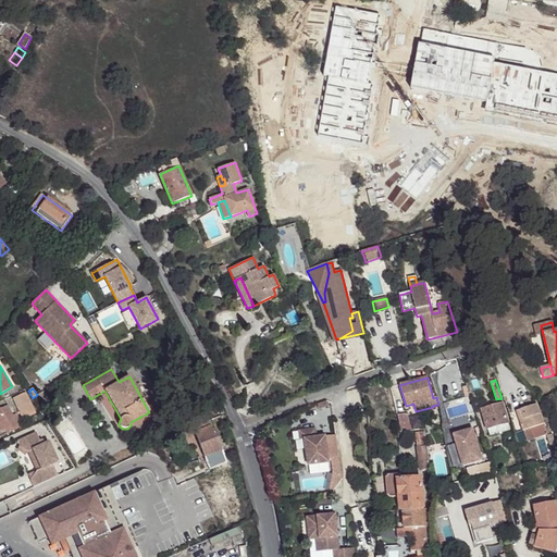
[(22,419),(36,412),(26,393),(12,399),(22,419)]
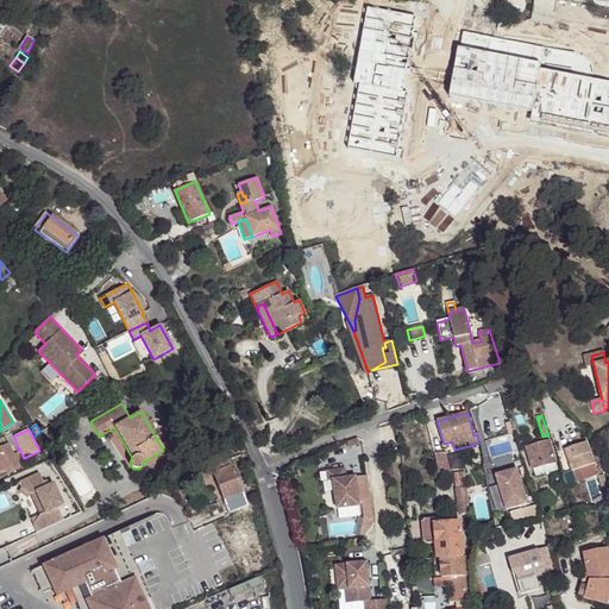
[(489,440),(494,456),(518,449),(513,432),(489,440)]
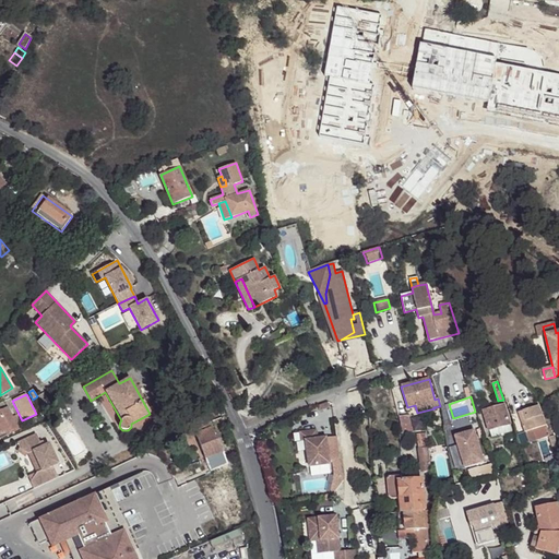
[(328,403),(318,407),(320,412),(330,407),(328,403)]
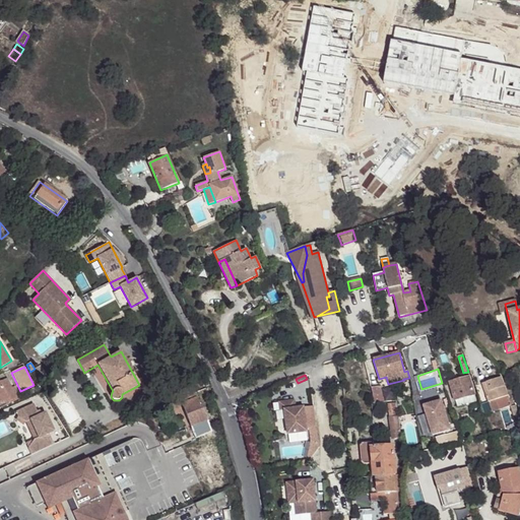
[(469,376),(449,382),(455,400),(474,395),(469,376)]
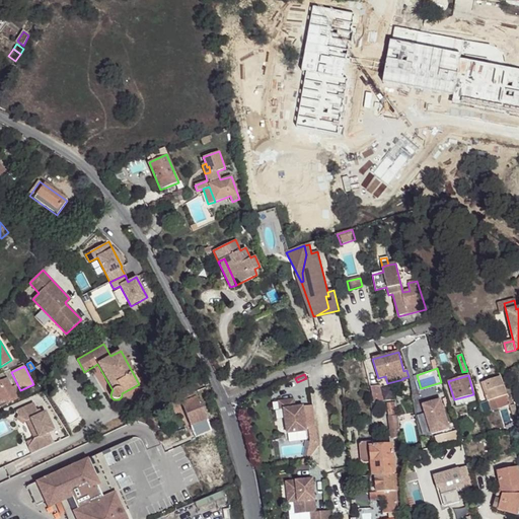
[(510,404),(500,376),(480,383),(488,401),(495,399),(498,409),(510,404)]
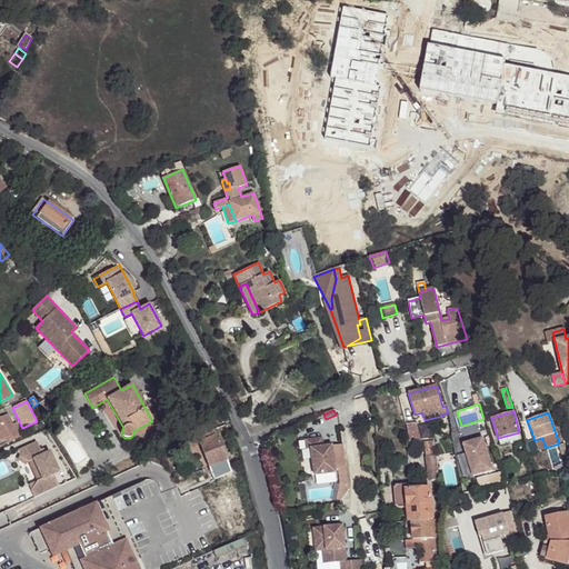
[(0,446),(22,436),(17,423),(12,425),(8,415),(0,418),(0,446)]
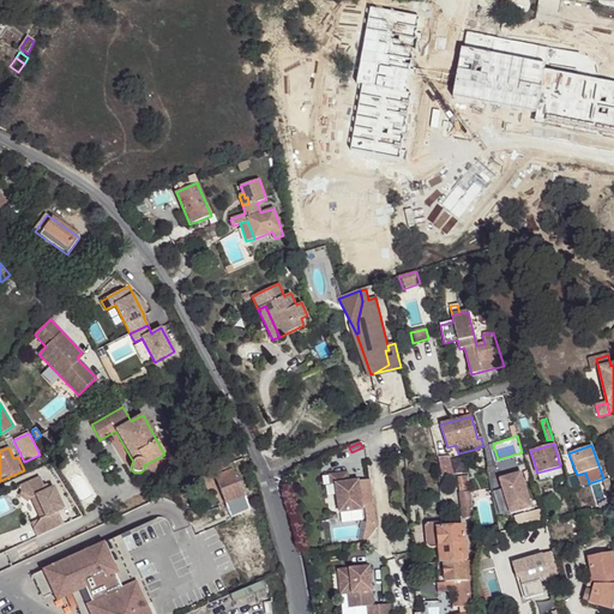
[(451,457),(439,459),(443,476),(455,474),(451,457)]
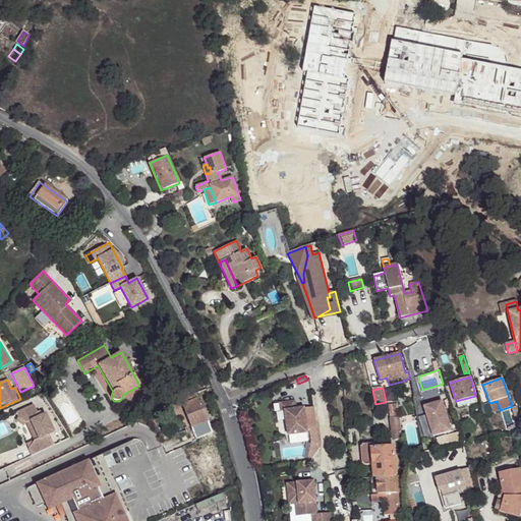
[(475,396),(456,401),(458,408),(477,402),(475,396)]
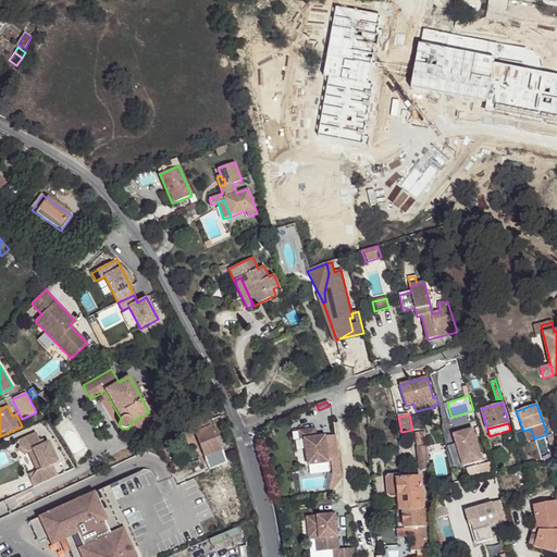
[(195,433),(209,470),(226,462),(215,436),(214,436),(210,426),(195,433)]
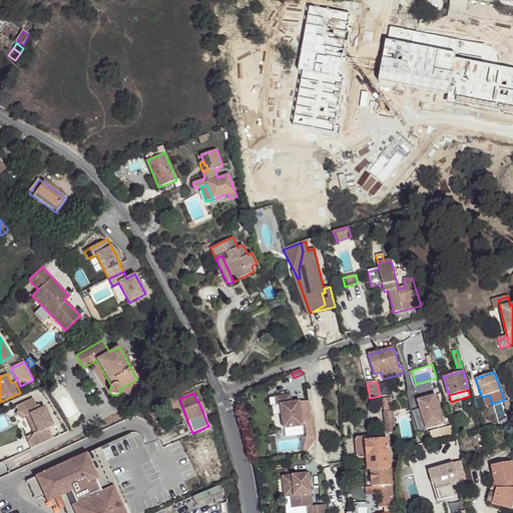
[(291,396),(276,398),(277,406),(281,405),(285,429),(303,426),(300,403),(292,404),(291,396)]
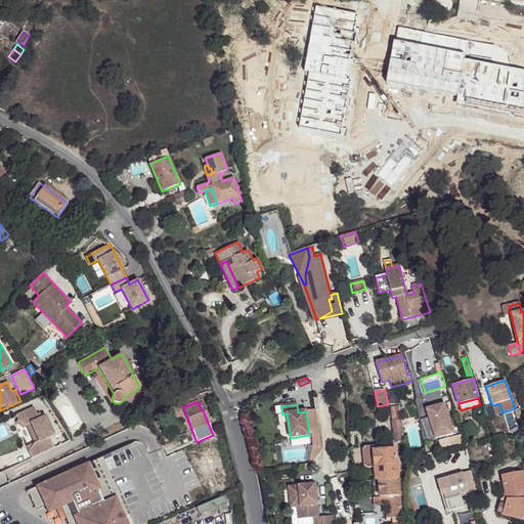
[(444,404),(427,409),(436,439),(453,433),(444,404)]
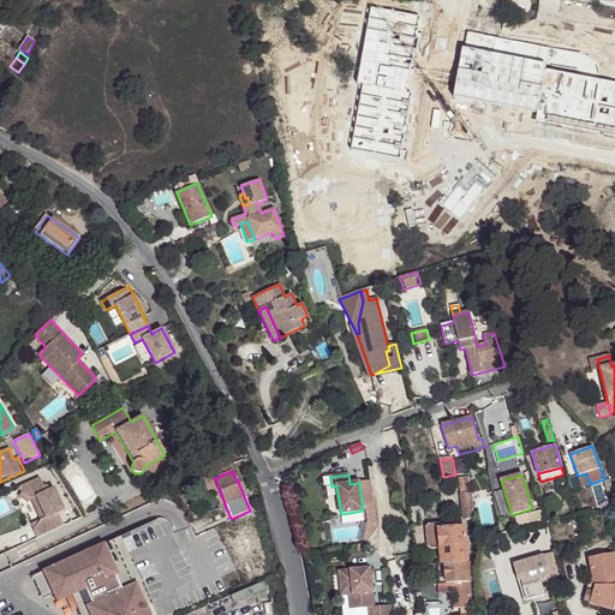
[(33,530),(37,538),(64,526),(58,513),(64,511),(53,488),(46,491),(40,478),(19,488),(22,493),(30,500),(36,497),(46,518),(40,520),(33,530)]
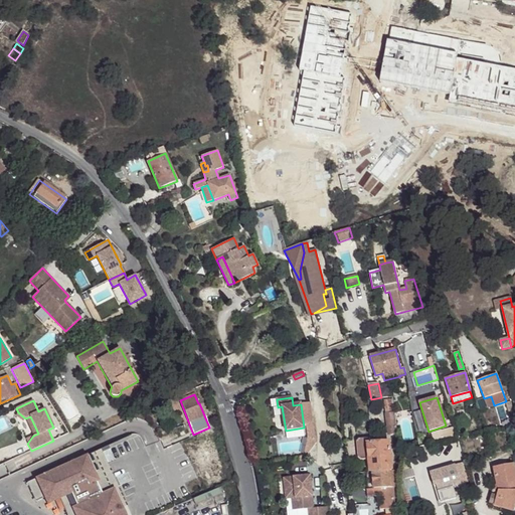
[(383,402),(385,415),(393,413),(391,401),(383,402)]
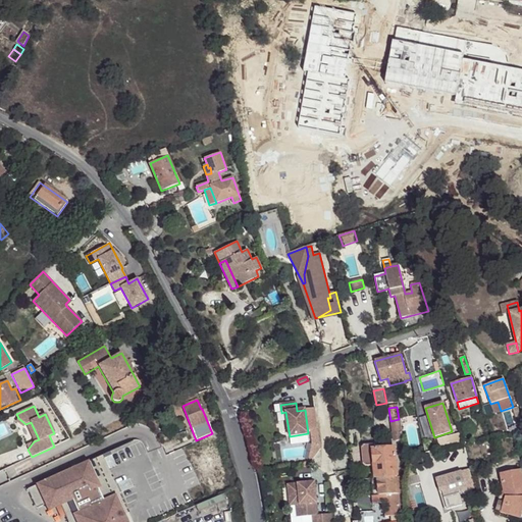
[(513,409),(519,429),(521,428),(521,420),(518,407),(513,409)]
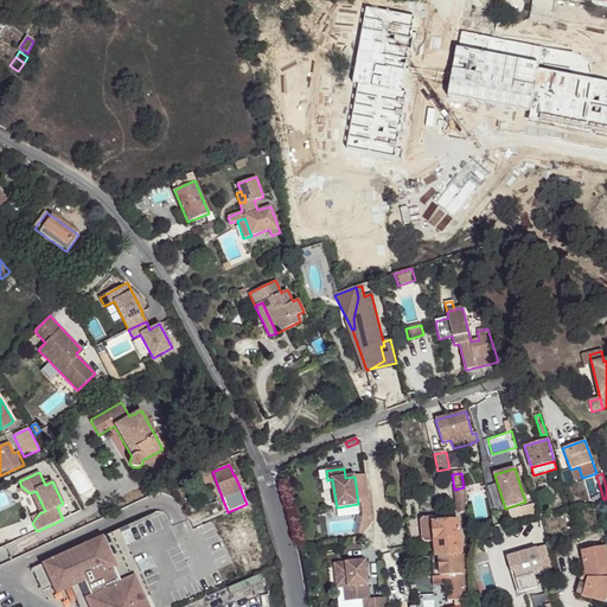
[(27,497),(30,493),(21,486),(18,491),(27,497)]
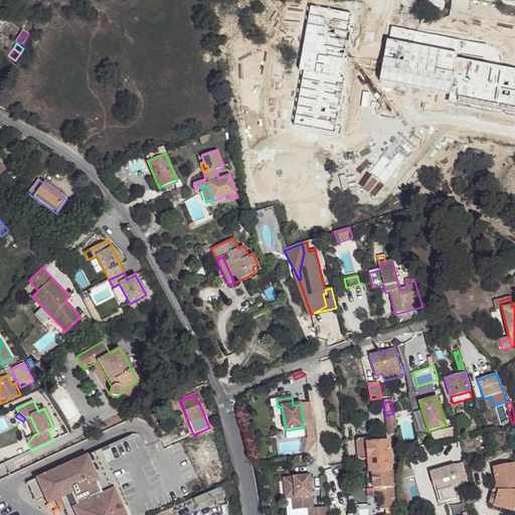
[(385,415),(388,434),(396,433),(393,413),(385,415)]
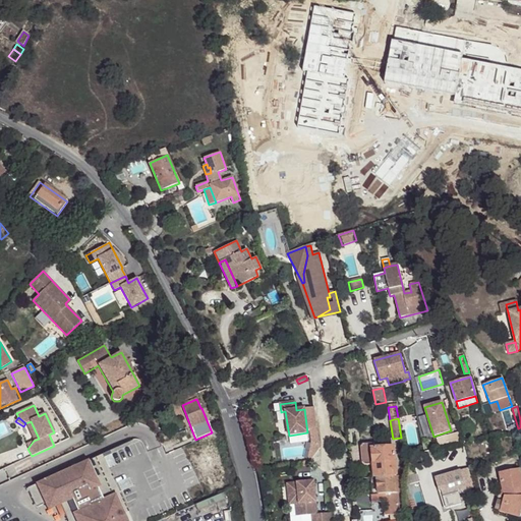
[(31,421),(25,423),(34,441),(39,439),(31,421)]
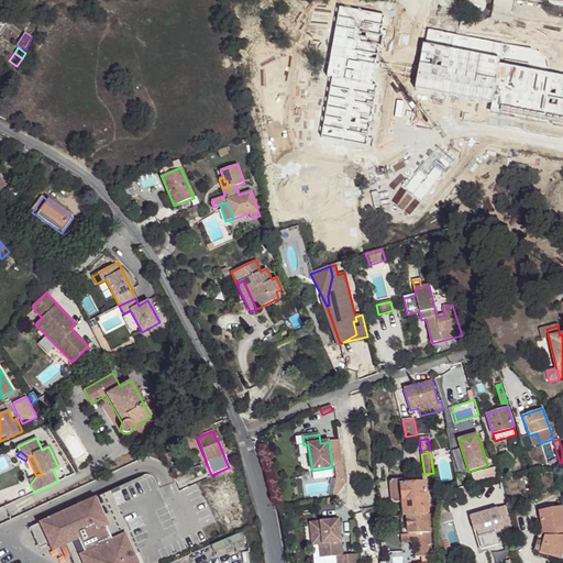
[(3,456),(0,457),(0,472),(9,467),(3,456)]
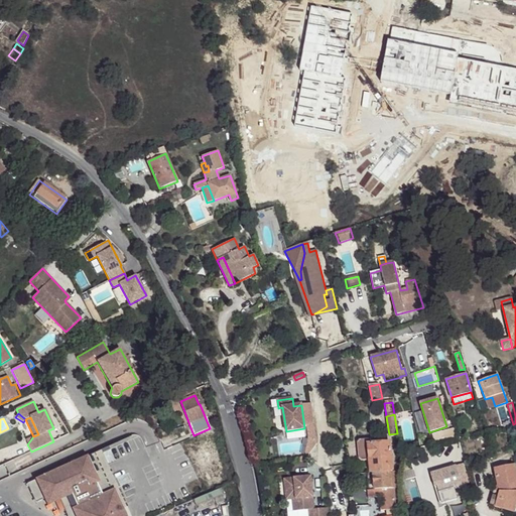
[(307,456),(316,444),(314,425),(306,426),(308,438),(305,453),(307,456)]
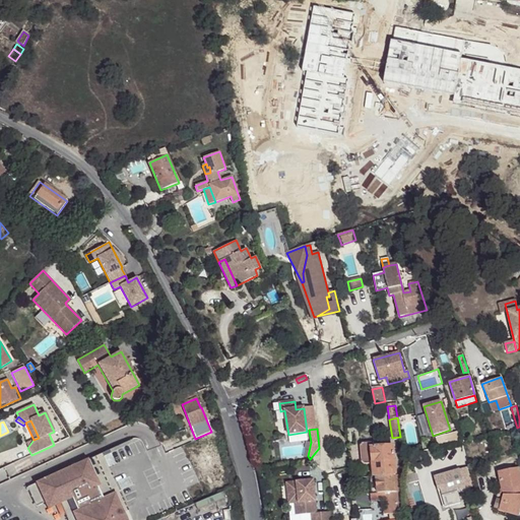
[(376,477),(395,475),(393,446),(375,448),(375,443),(348,446),(351,467),(373,465),(374,477),(376,477)]
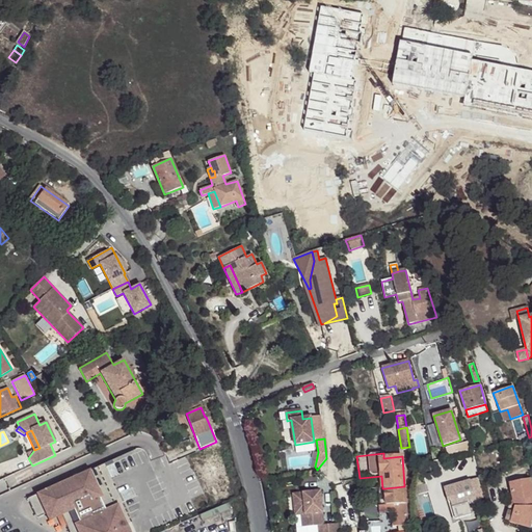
[(123,459),(121,456),(92,469),(95,473),(123,459)]
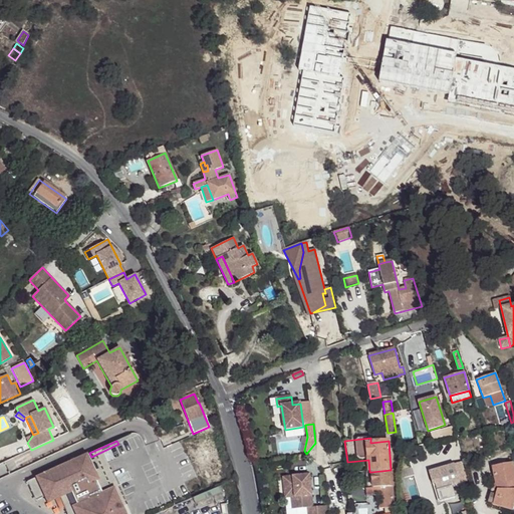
[(89,453),(34,479),(43,498),(44,497),(57,491),(67,513),(158,513),(162,512),(144,475),(133,480),(123,461),(125,460),(118,444),(91,457),(89,453)]
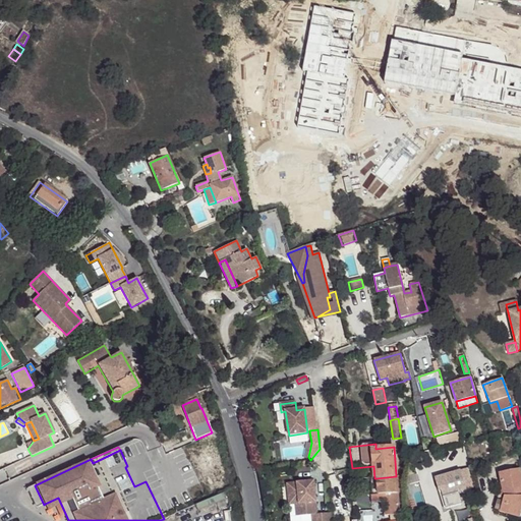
[(473,488),(468,468),(435,479),(439,491),(441,491),(446,509),(462,504),(459,493),(473,488)]
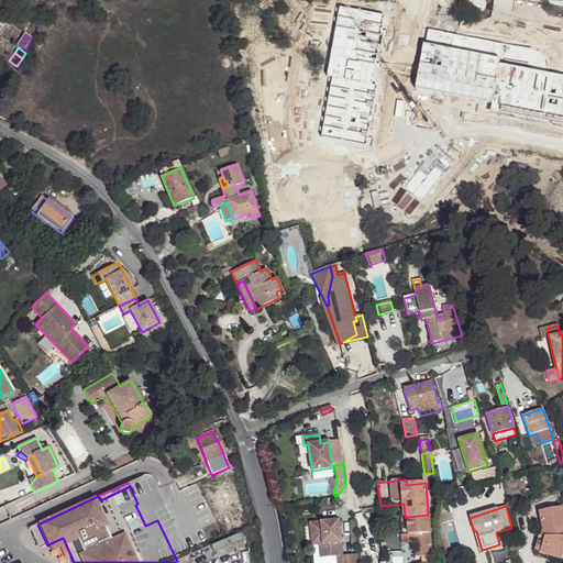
[(562,516),(562,509),(540,514),(544,534),(539,536),(534,552),(561,559),(562,551),(562,516)]
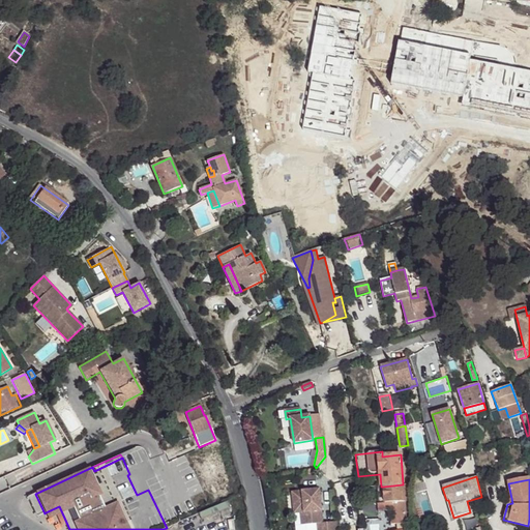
[(403,484),(383,487),(385,510),(393,510),(394,516),(390,517),(391,525),(401,524),(407,523),(404,501),(408,501),(407,490),(408,490),(408,484),(403,484)]
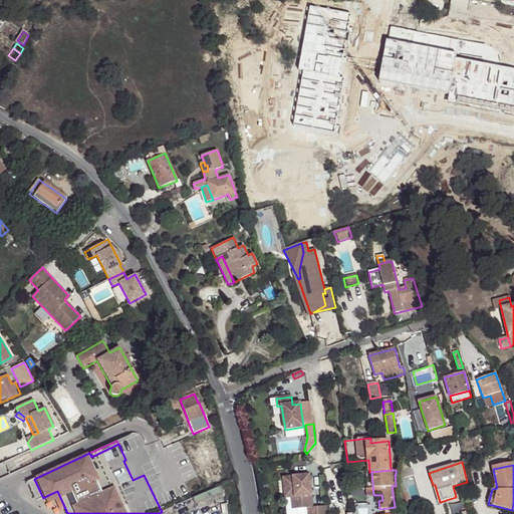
[(309,475),(283,478),(285,494),(294,493),(296,509),(306,508),(306,513),(326,513),(326,506),(312,508),(309,475)]
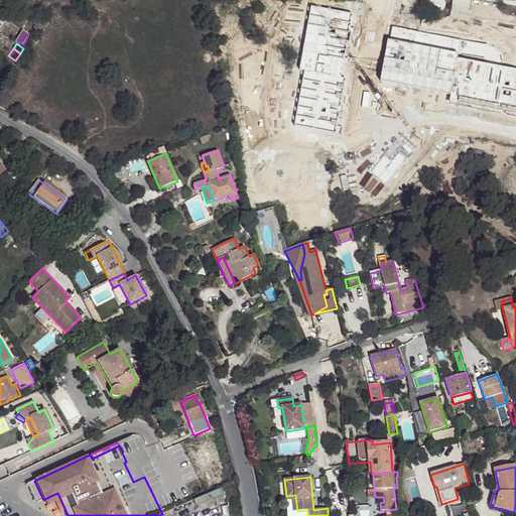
[(57,493),(44,499),(47,505),(60,499),(57,493)]
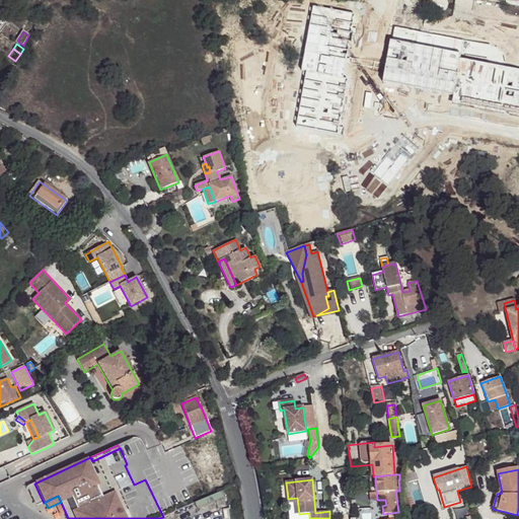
[(297,498),(288,499),(288,504),(294,503),(295,514),(299,514),(297,498)]
